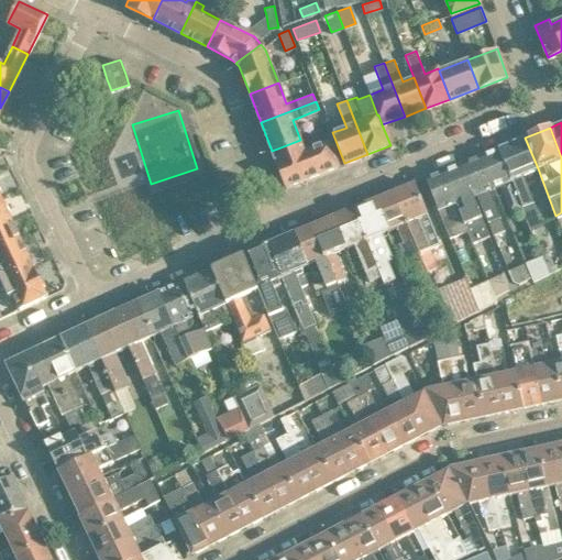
[(521,139),(498,149),(521,205),(522,207),(530,228),(541,223),(532,200),(522,174),(533,171),(538,168),(525,138),(521,139)]
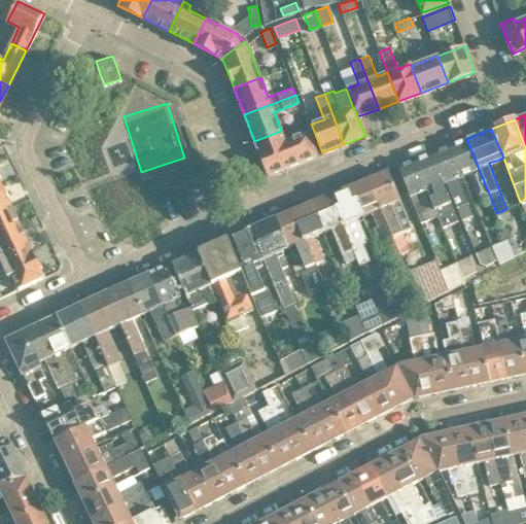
[(267,174),(316,154),(308,133),(285,141),(281,131),(254,141),(267,174)]
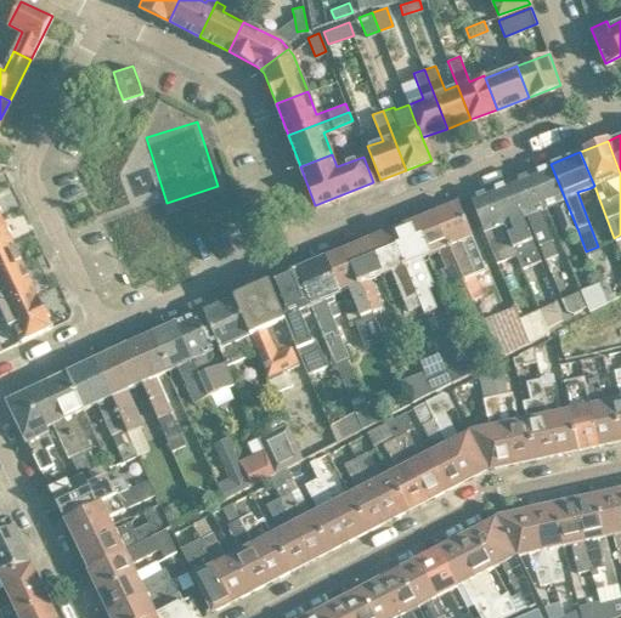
[(577,228),(551,164),(532,171),(546,208),(553,204),(565,233),(577,228)]
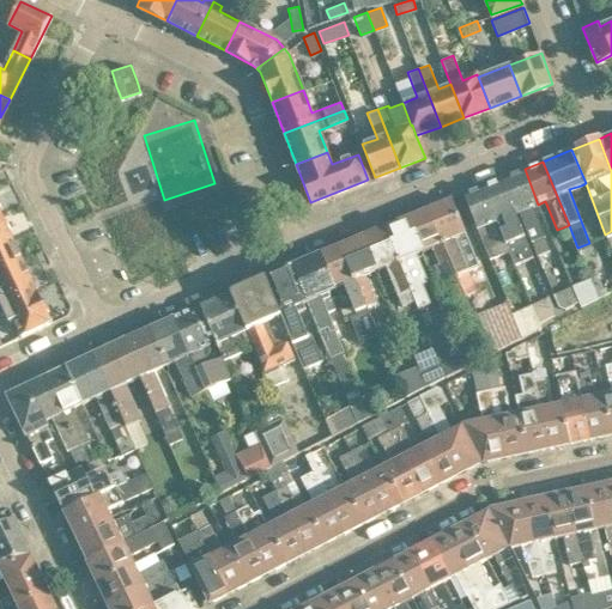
[(504,177),(501,178),(508,194),(511,193),(517,208),(537,255),(549,250),(544,236),(532,207),(538,205),(525,169),(504,177)]
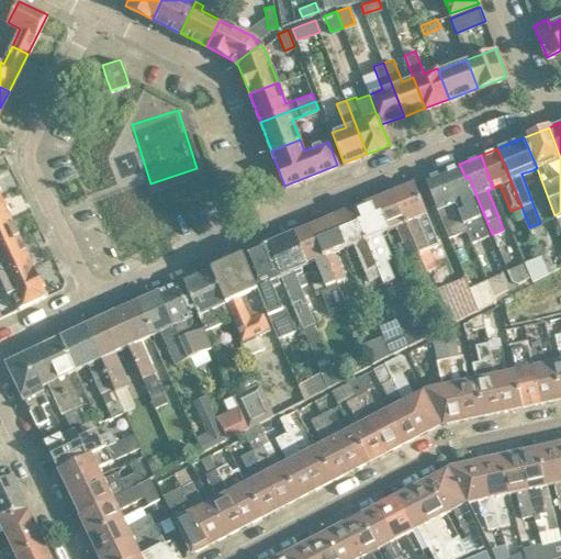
[(459,164),(441,170),(455,203),(462,221),(466,231),(471,243),(487,236),(472,197),(471,192),(474,191),(469,177),(466,178),(459,164)]
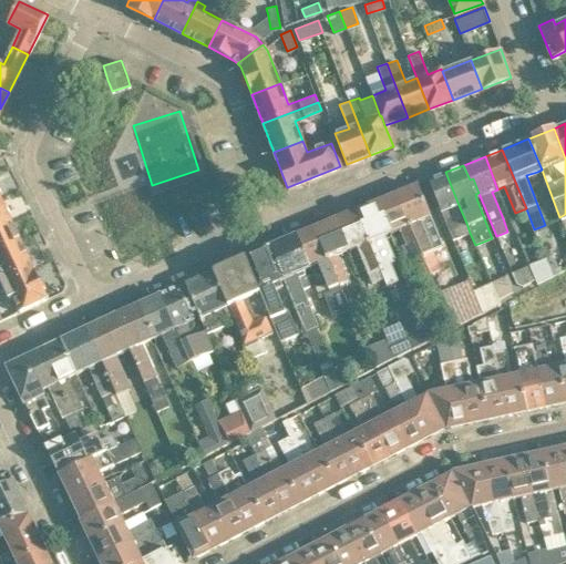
[(445,172),(428,180),(452,241),(470,233),(466,223),(459,205),(445,172)]
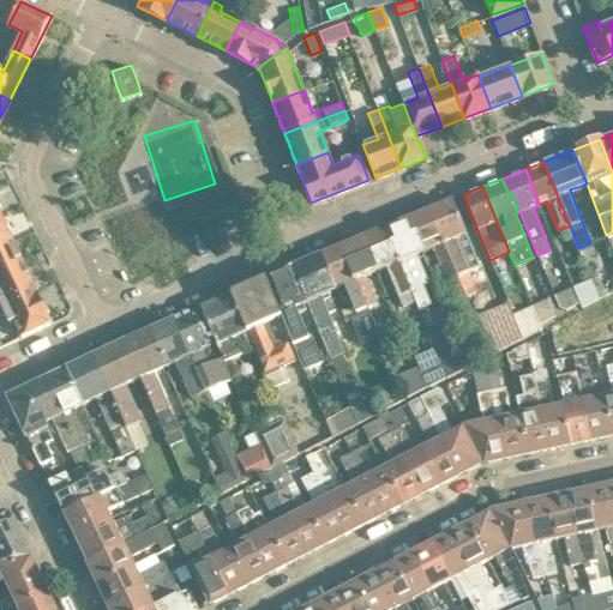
[(428,209),(460,282),(464,295),(476,290),(469,271),(480,266),(452,199),(428,209)]
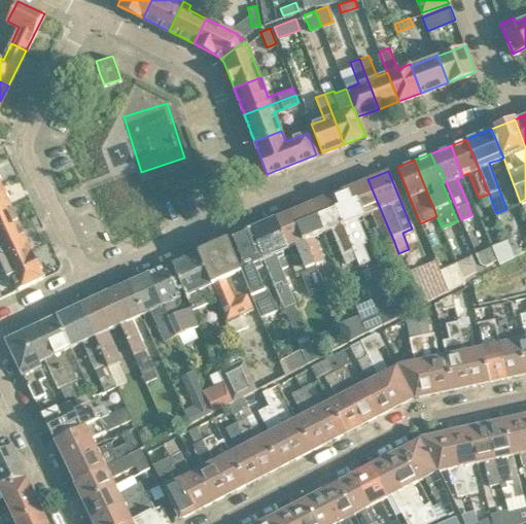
[(351,185),(349,186),(361,215),(362,215),(372,211),(377,223),(371,225),(380,248),(386,246),(394,242),(367,179),(351,185)]
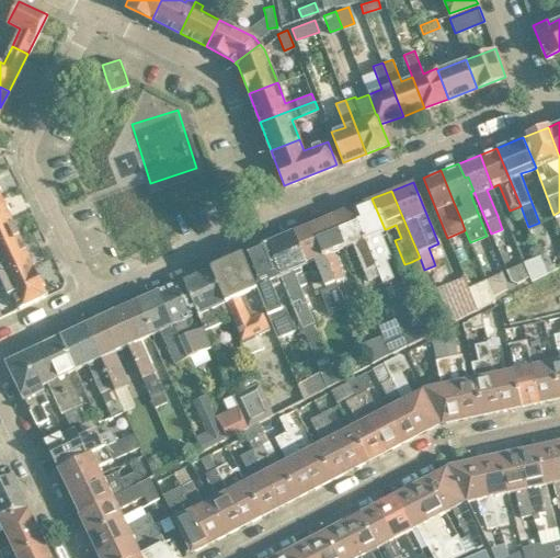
[(0,219),(10,215),(0,195),(0,219)]
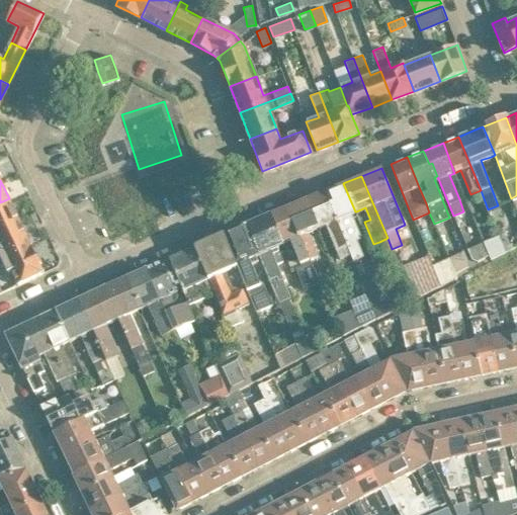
[(353,212),(355,211),(343,183),(324,191),(349,253),(352,260),(363,255),(357,239),(361,238),(351,213),(353,212)]
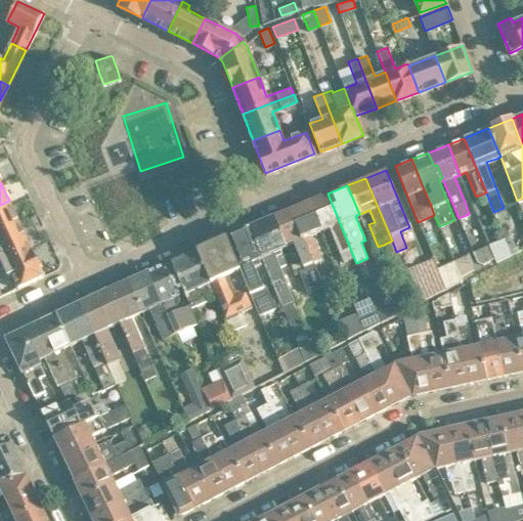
[(328,193),(309,201),(321,230),(322,229),(330,226),(343,261),(353,256),(328,193)]
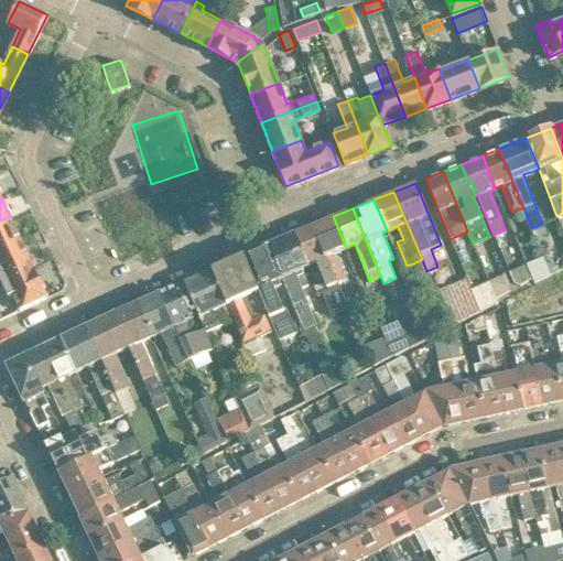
[(0,248),(20,238),(10,216),(0,220),(0,248)]
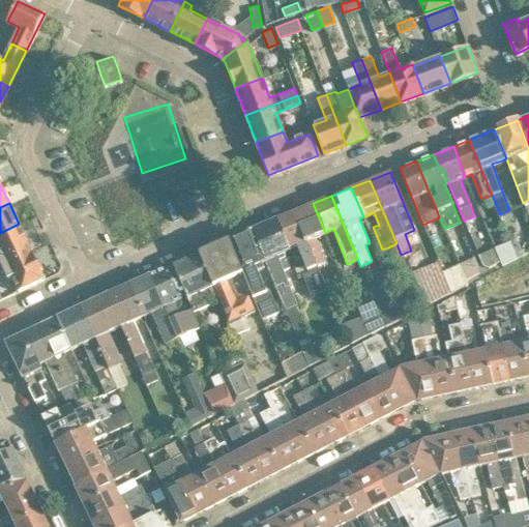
[(323,233),(325,233),(313,203),(293,211),(316,265),(325,289),(334,285),(315,237),(323,233)]
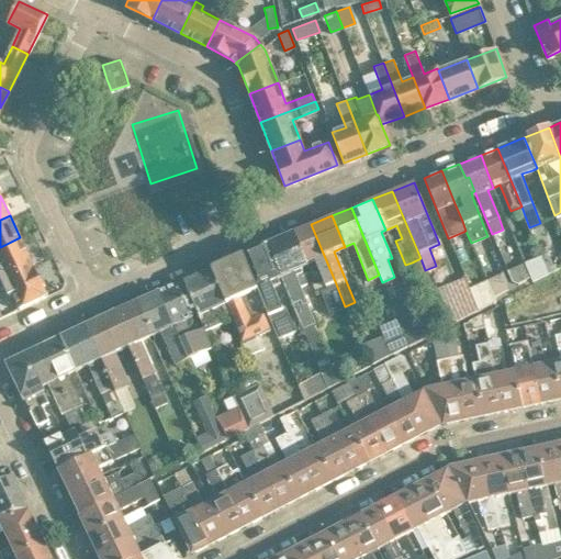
[(293,232),(291,233),(304,264),(305,264),(315,259),(326,284),(335,281),(311,224),(293,232)]
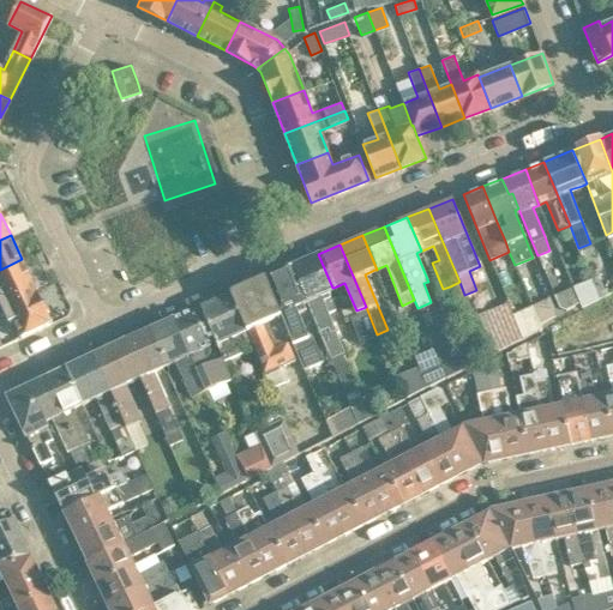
[(331,289),(332,288),(318,254),(316,254),(292,265),(308,307),(318,331),(344,394),(358,388),(335,330),(328,312),(335,308),(328,291),(331,290),(331,289)]
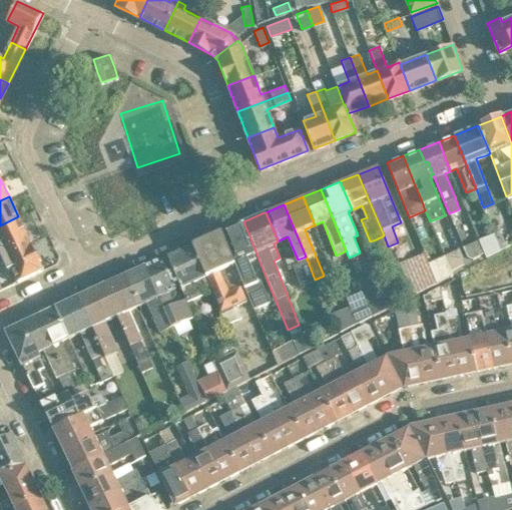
[(18,216),(0,225),(0,255),(1,257),(30,242),(18,216)]
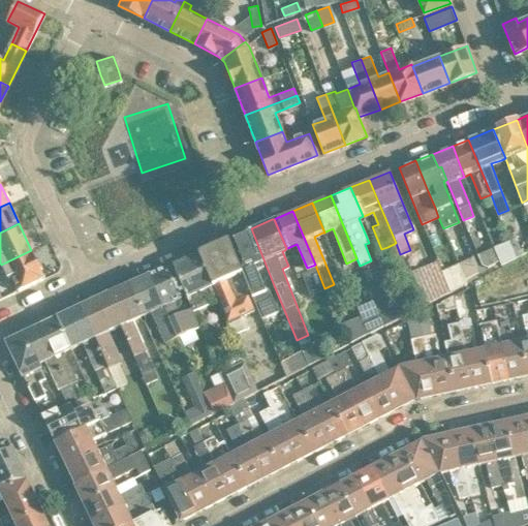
[(266,265),(251,228),(229,239),(249,287),(257,306),(261,316),(279,310),(275,300),(271,289),(265,286),(257,269),(266,265)]
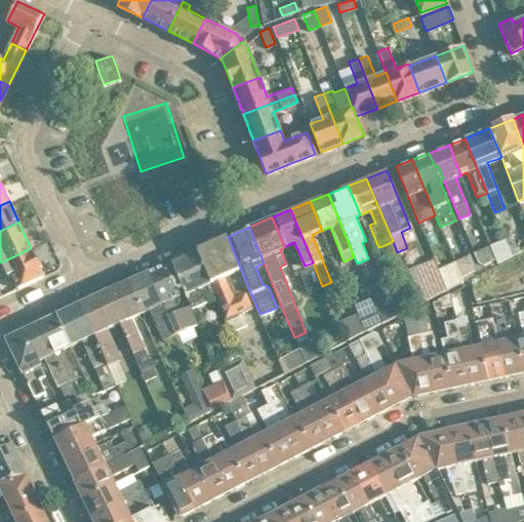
[(242,287),(247,285),(228,237),(198,250),(213,287),(230,329),(246,323),(242,311),(250,308),(242,287)]
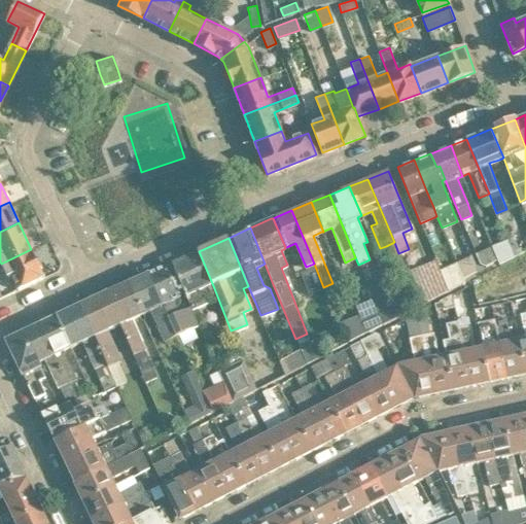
[(506,239),(490,246),(495,259),(497,264),(513,255),(506,239)]
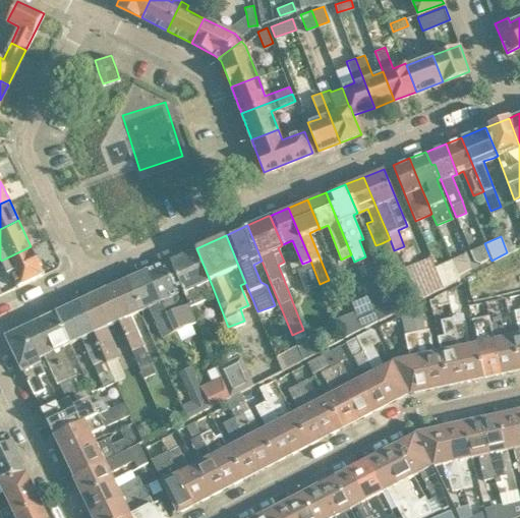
[(399,262),(394,250),(390,239),(382,243),(391,266),(399,262)]
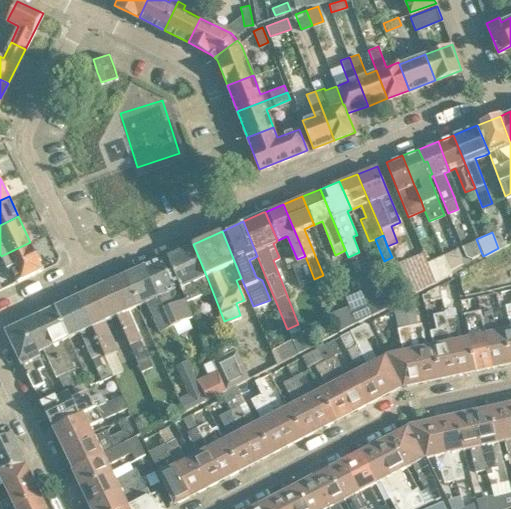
[(470,258),(481,252),(476,239),(461,245),(465,256),(470,258)]
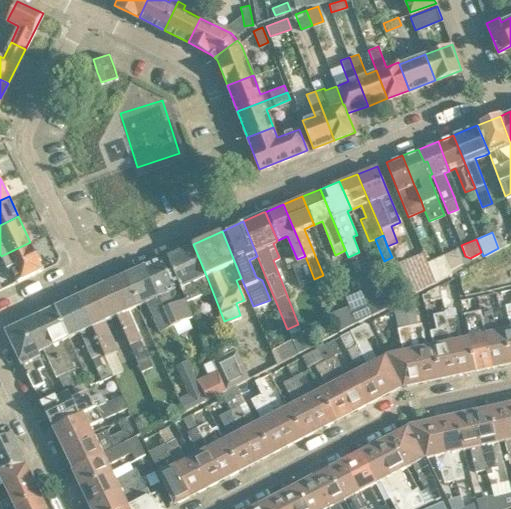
[(1,256),(7,268),(10,266),(17,280),(42,268),(42,267),(30,242),(1,256)]
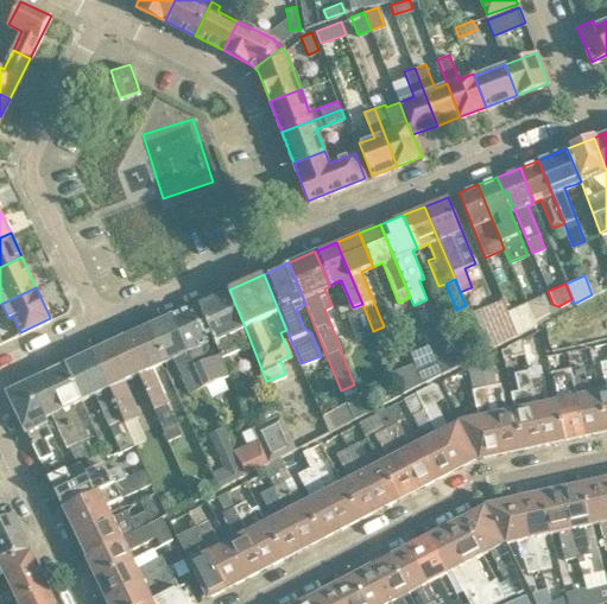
[(229,290),(198,304),(214,338),(220,351),(221,356),(240,348),(235,337),(247,332),(229,290)]
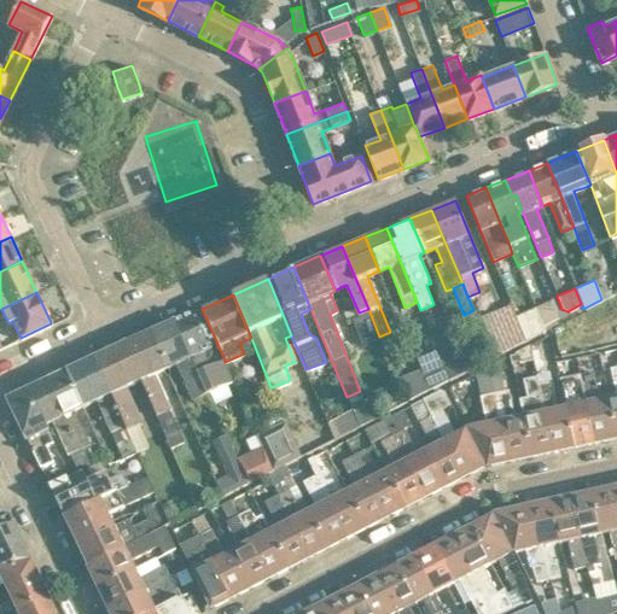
[(552,298),(534,305),(541,325),(557,316),(557,311),(552,298)]
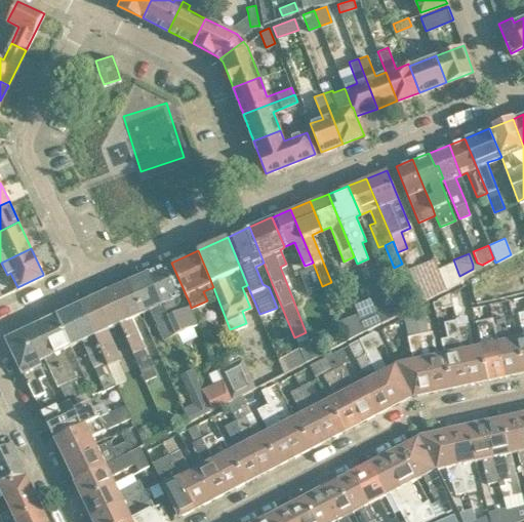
[(417,303),(445,288),(437,268),(433,257),(404,270),(417,302),(417,303)]
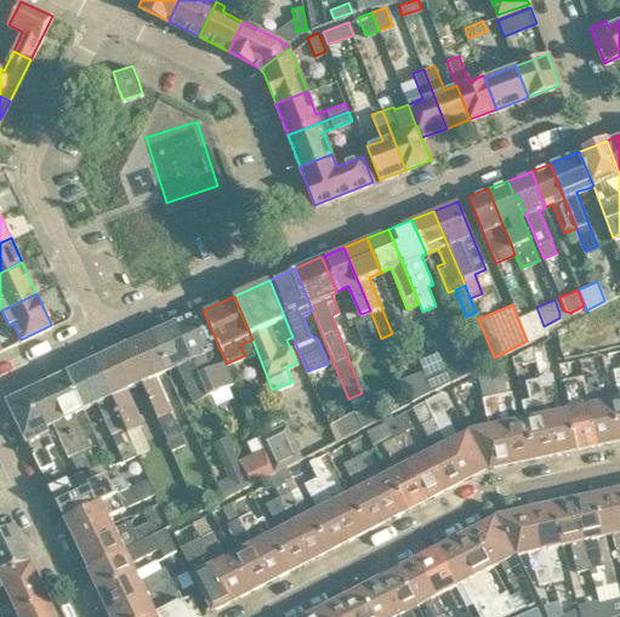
[(536,307),(517,316),(527,341),(546,331),(544,326),(536,307)]
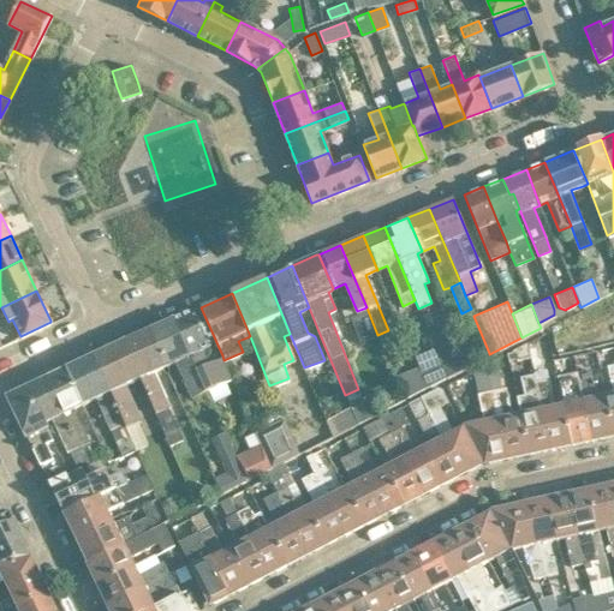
[(222,355),(206,363),(200,349),(216,342),(201,307),(173,319),(206,390),(232,378),(224,360),(222,355)]
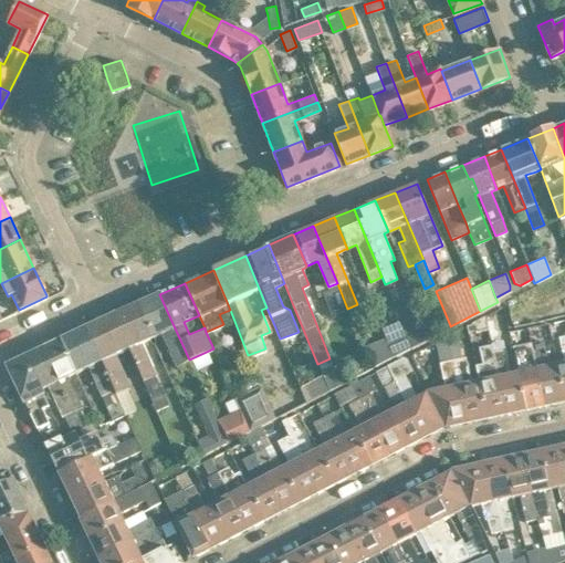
[(328,289),(327,289),(337,313),(347,309),(337,283),(328,287),(328,289)]
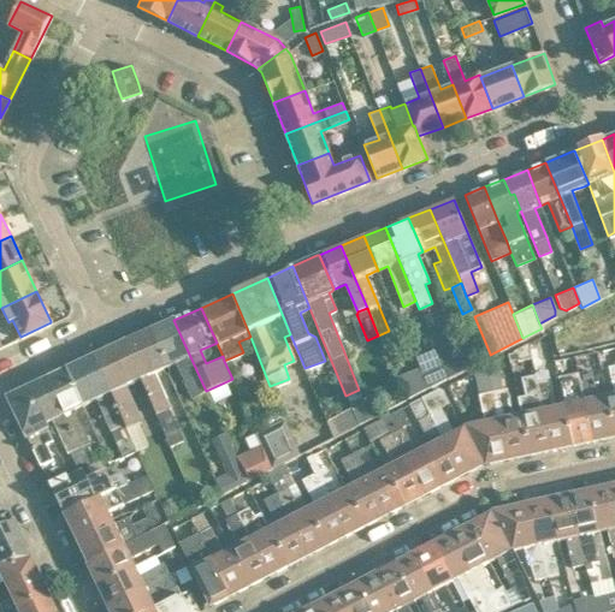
[(173,320),(151,330),(166,366),(177,361),(193,397),(206,391),(173,320)]
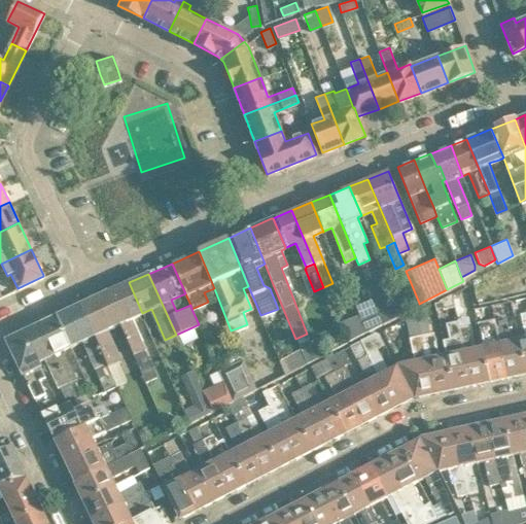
[(142,313),(129,282),(106,292),(119,323),(133,354),(145,381),(156,376),(144,349),(131,318),(139,314),(142,313)]
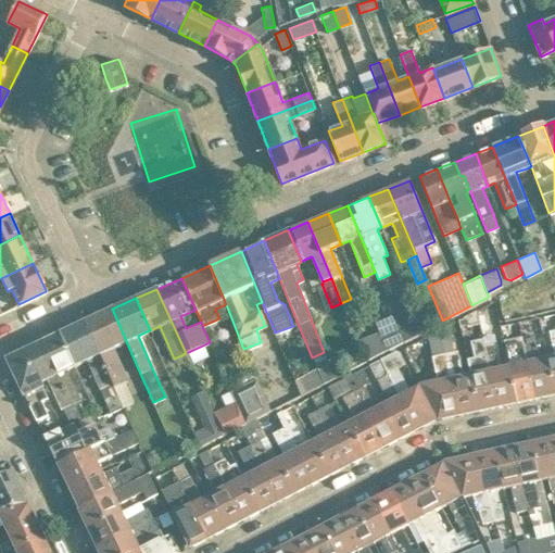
[(478,308),(465,315),(467,325),(481,322),(478,308)]
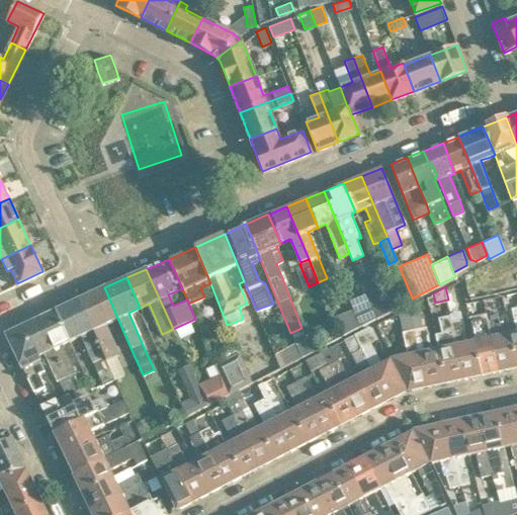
[(114,319),(117,318),(104,287),(100,288),(79,299),(113,378),(123,373),(115,355),(118,354),(105,323),(114,319)]
